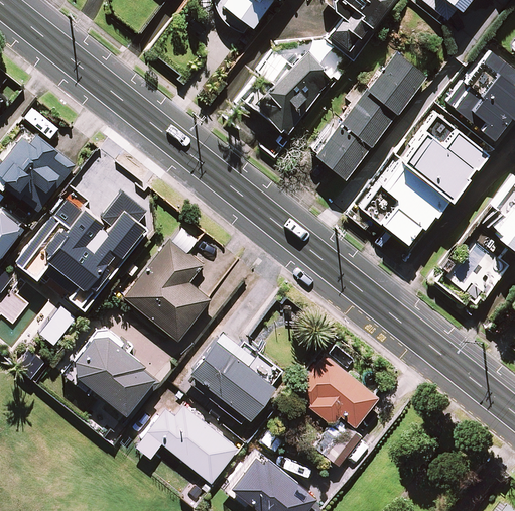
[(215,0),(212,4),(220,19),(246,39),(275,0),(215,0)]
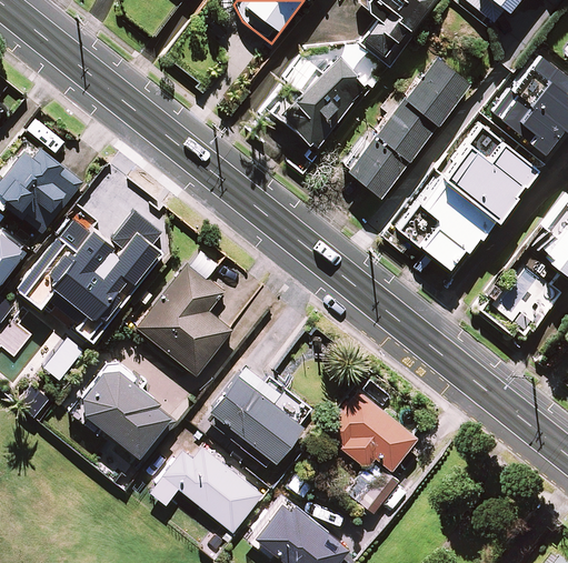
[(436,0),(355,0),(379,19),(359,46),(390,70),(416,37),(411,33),(436,0)]
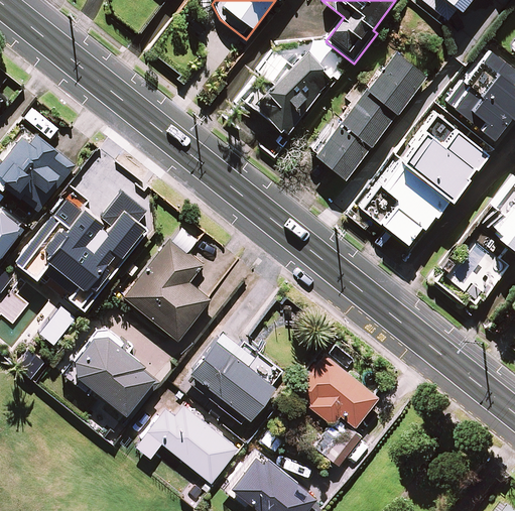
[(448,0),(460,8),(466,0),(448,0)]
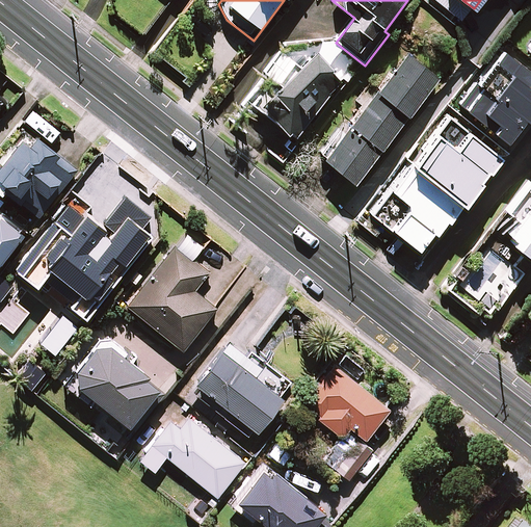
[(265,76),(284,93),(264,115),(295,141),(344,83),(329,71),(333,68),(316,53),(313,57),(300,47),(291,59),(284,53),(265,76)]
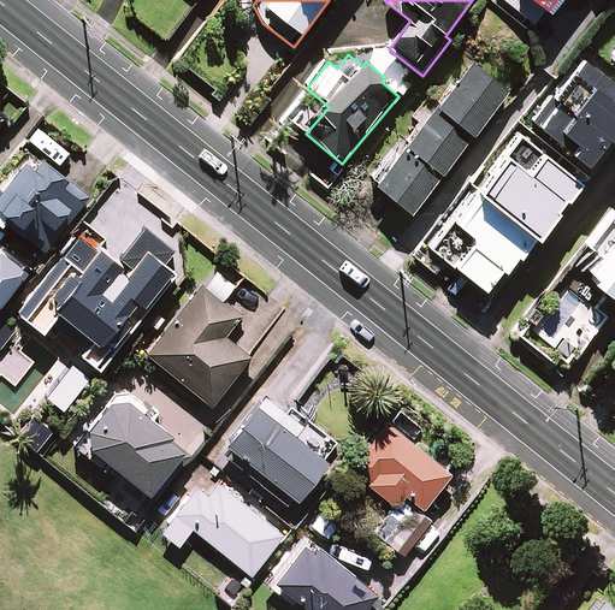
[(614,86),(584,63),(533,128),(580,164),(601,137),(608,142),(614,132),(614,86)]
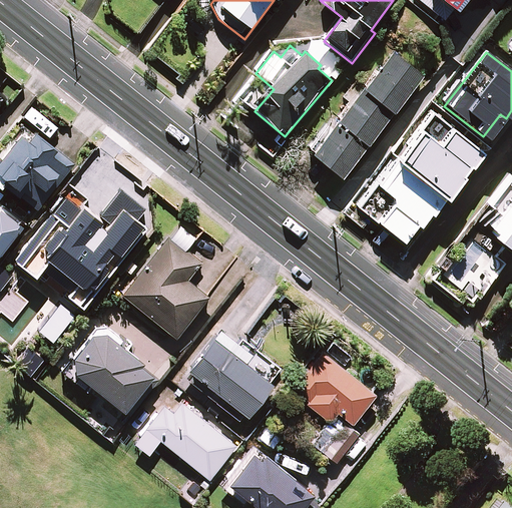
[(424,78),(396,55),(316,155),(344,178),(424,78)]
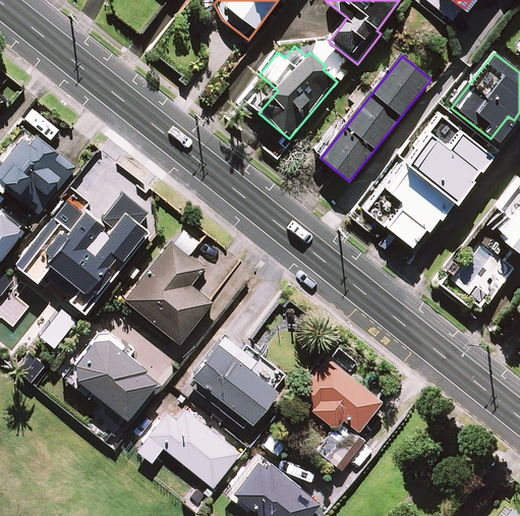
[(0,118),(11,105),(0,96),(0,118)]
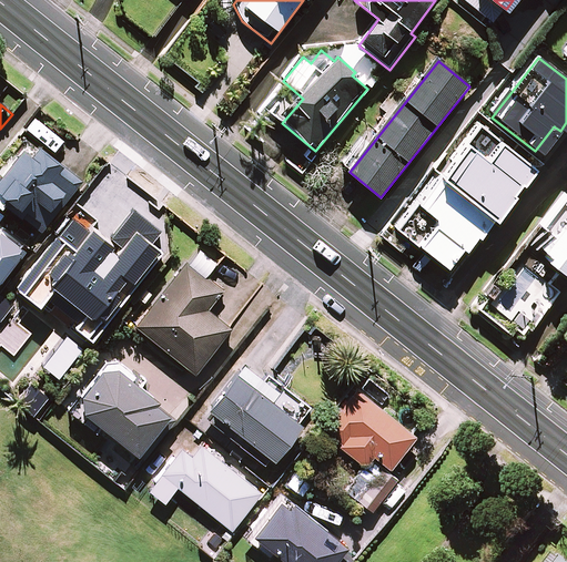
[(537,170),(484,126),(421,204),(413,214),(401,230),(448,268),(465,247),(471,252),(537,170)]
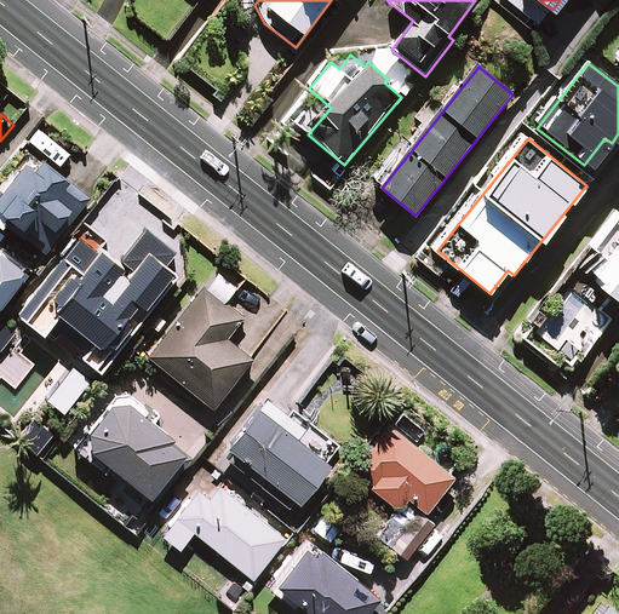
[(52,248),(90,204),(69,187),(74,181),(51,161),(41,173),(28,164),(0,196),(0,225),(5,230),(15,218),(52,248)]
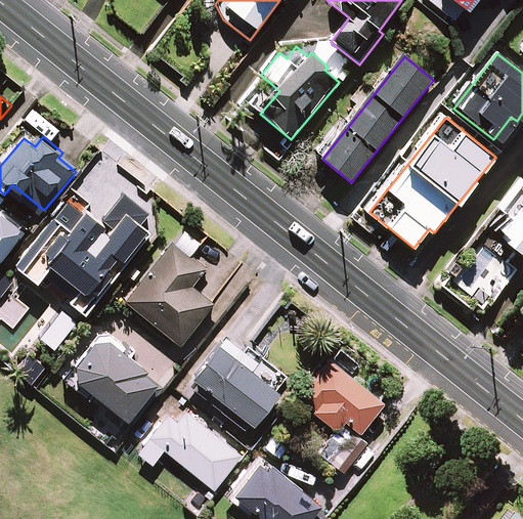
[(502,211),(513,220),(504,230),(522,245),(522,185),(502,211)]
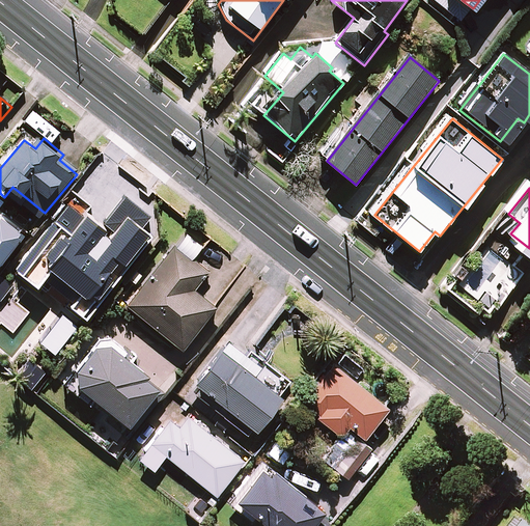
[(0,273),(27,240),(0,217),(0,273)]
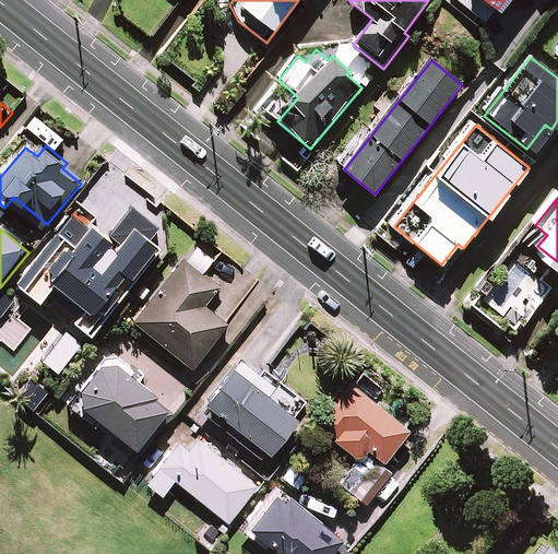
[(119,248),(94,228),(73,254),(63,246),(45,271),(37,264),(21,286),(43,304),(57,284),(88,309),(76,325),(91,336),(125,292),(113,282),(121,271),(132,279),(157,247),(134,230),(119,248)]
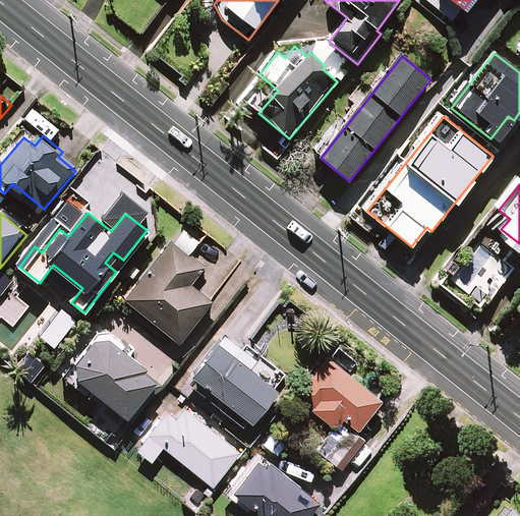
[(199,244),(184,232),(128,304),(180,345),(212,305),(189,288),(204,270),(189,258),(199,244)]
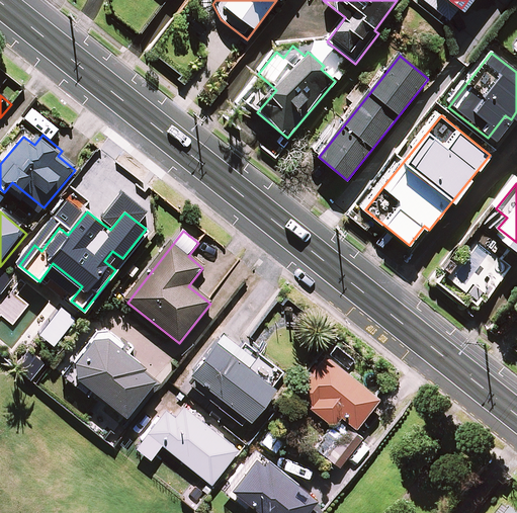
[(111,331),(100,333),(66,376),(89,396),(94,390),(133,420),(161,382),(143,367),(145,365),(122,348),(126,342),(111,331)]
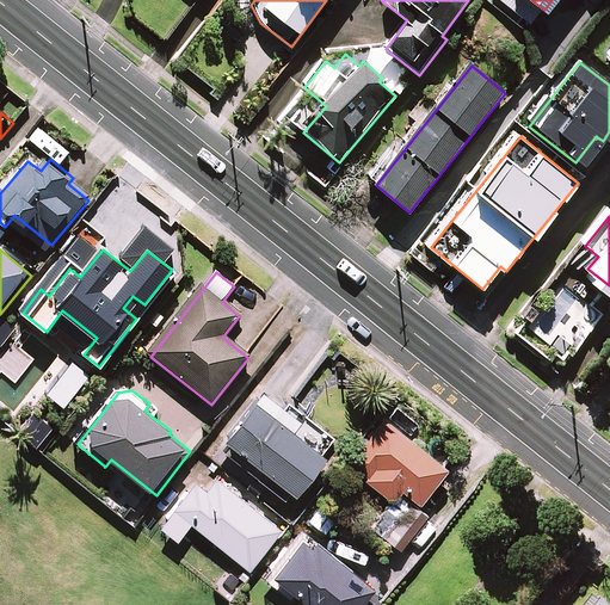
[(308,428),(265,395),(220,451),(265,487),(291,507),(327,462),(300,439),(308,428)]
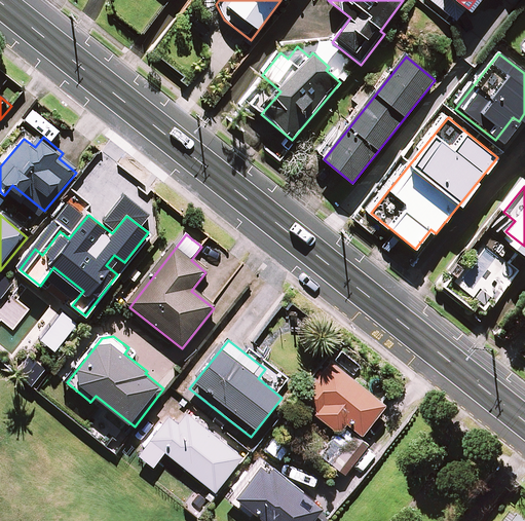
[(386,408),(334,365),(302,403),(339,434),(319,458),(333,471),(386,408)]
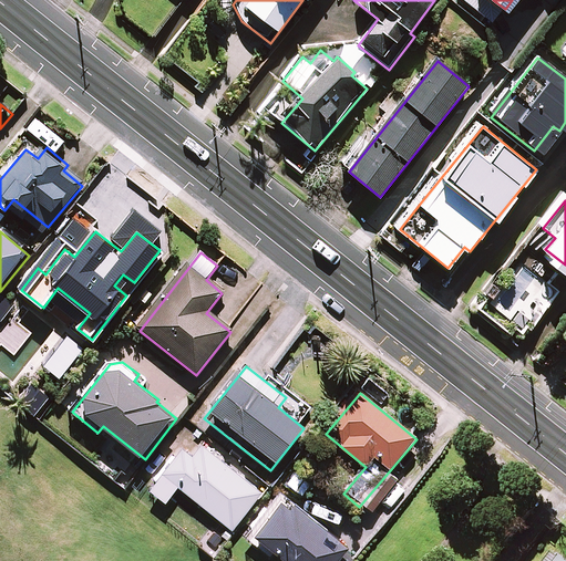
[(264,495),(204,447),(193,460),(184,453),(158,484),(174,497),(179,490),(233,532),(264,495)]
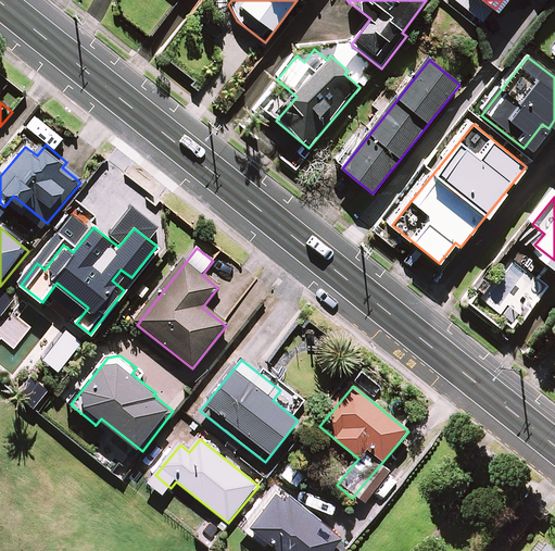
[(290,463),(279,478),(299,491),(310,476),(290,463)]
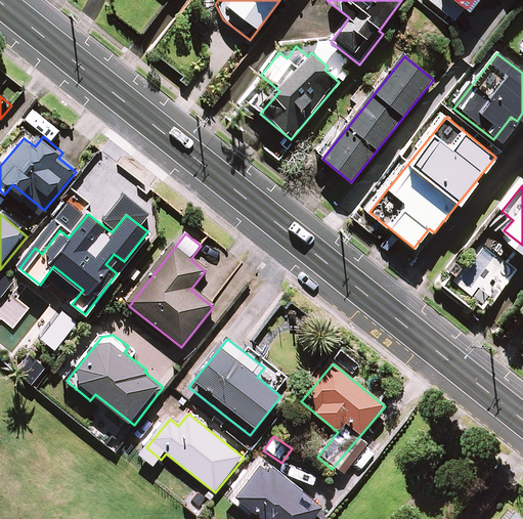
[(321,506),(262,461),(231,501),(251,516),(255,511),(264,518),(317,518),(314,516),(321,506)]
